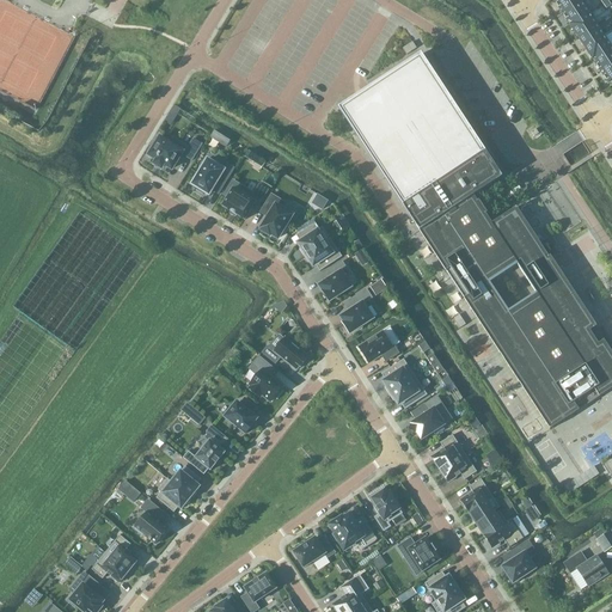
[(313,6),(323,12),(326,6),(316,0),(313,6)]
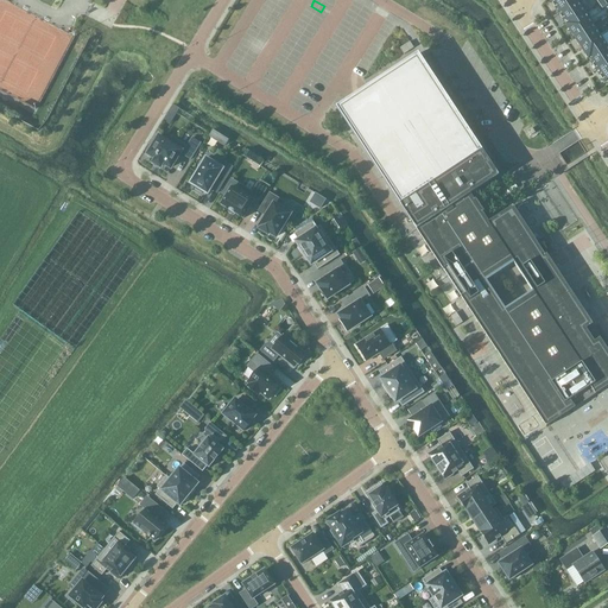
[(559,14),(578,2),(576,0),(555,0),(551,2),(552,2),(559,14)]
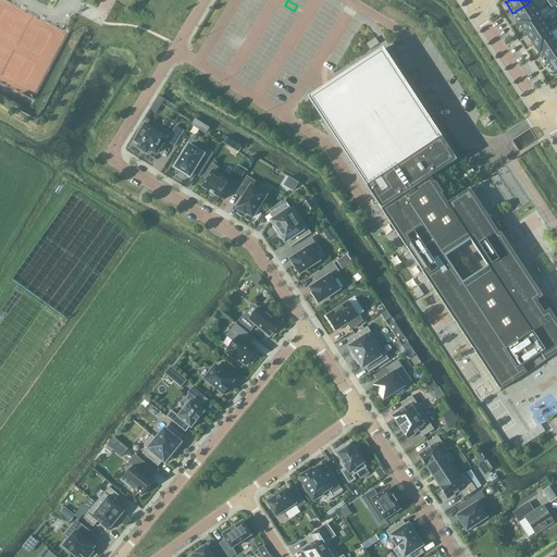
[(530,2),(512,13),(519,23),(519,24),(536,12),(530,2)]
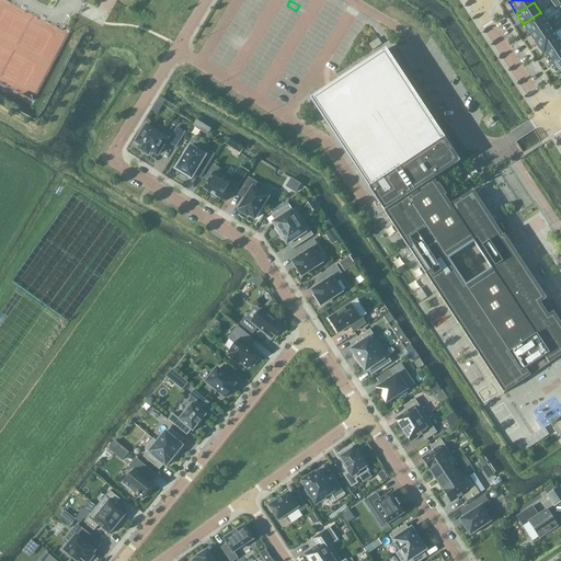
[(547,23),(540,12),(523,24),(523,25),(524,24),(529,34),(547,23)]
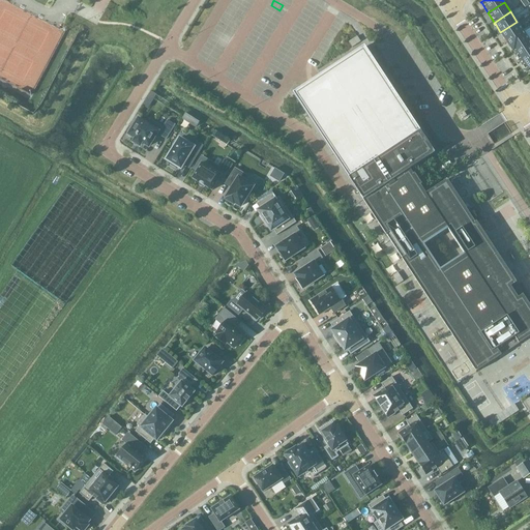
[(523,31),(517,22),(500,32),(506,41),(523,31)]
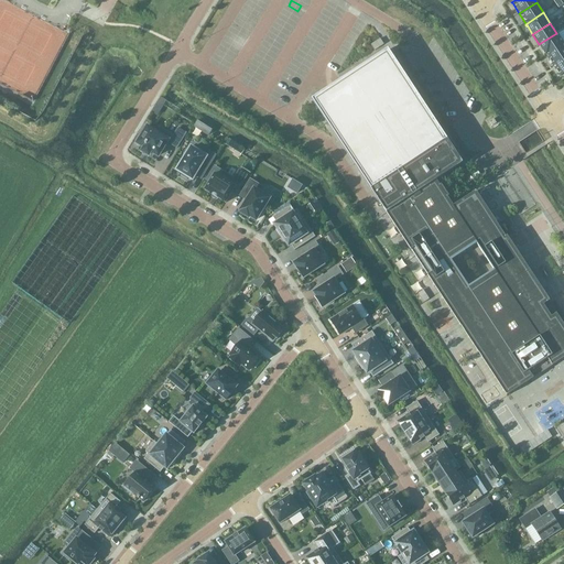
[(316,24),(314,29),(324,34),(326,29),(316,24)]
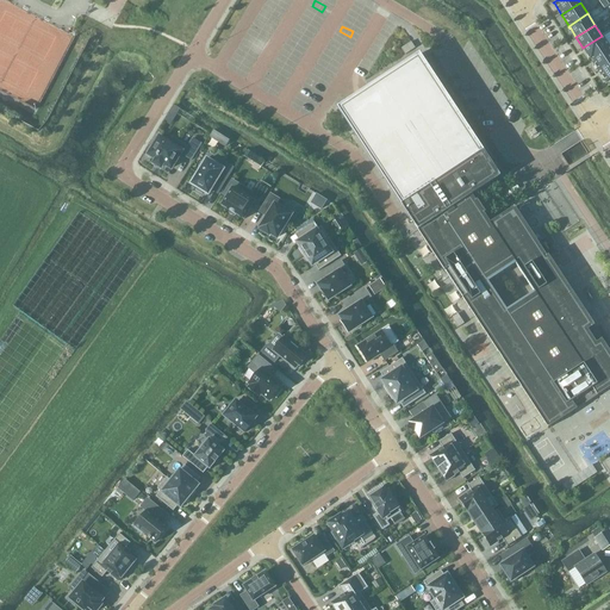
[(248,48),(255,50),(262,33),(249,27),(243,41),(249,43),(248,48)]
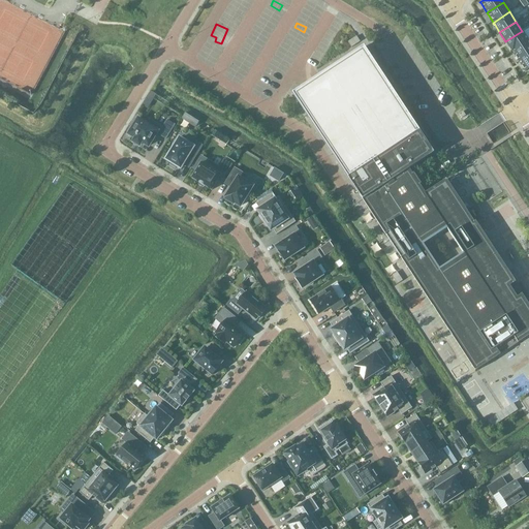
[(528,40),(522,31),(505,41),(511,51),(511,52),(528,40)]
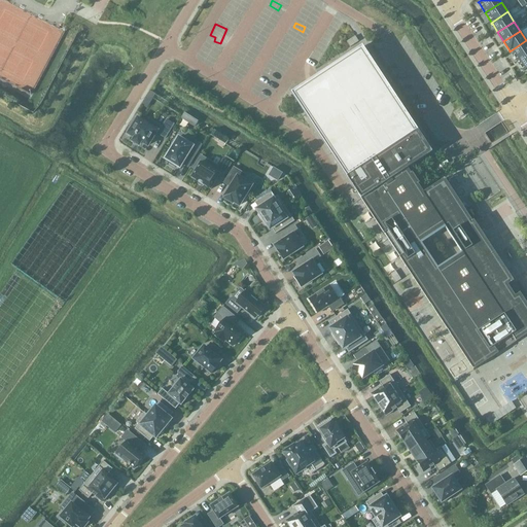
[(358,42),(355,36),(347,42),(350,47),(358,42)]
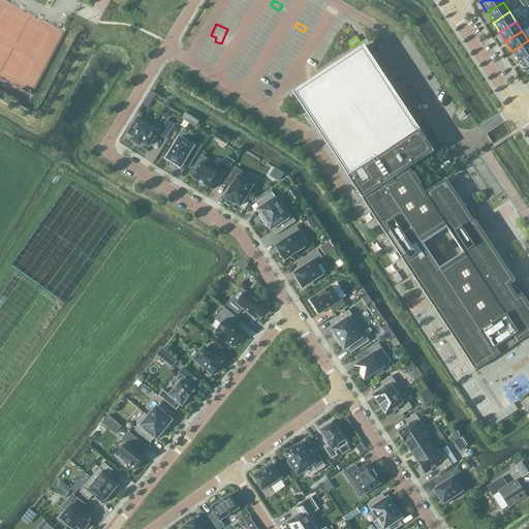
[(528,41),(528,40),(511,52),(512,52),(519,61),(528,54),(528,41)]
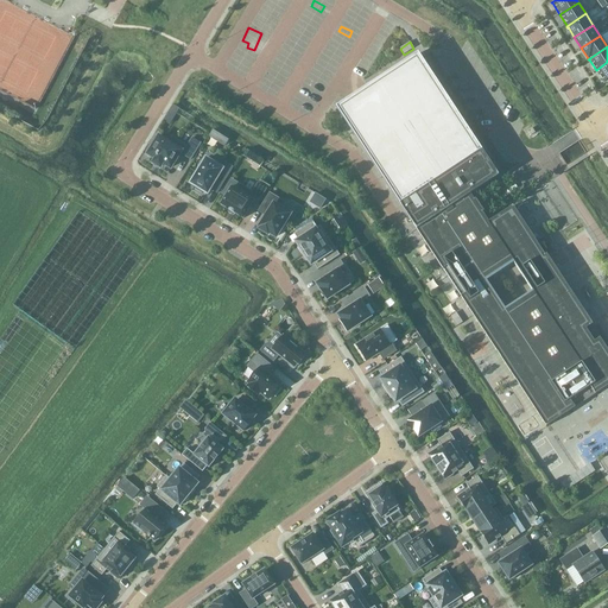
[(346,102),(336,108),(410,220),(417,230),(546,428),(607,386),(607,352),(600,340),(595,342),(587,330),(593,325),(591,324),(546,255),(545,257),(513,207),(488,223),(482,214),(483,213),(475,201),(474,202),(470,196),(495,179),(499,177),(418,55),(368,87),(346,102)]
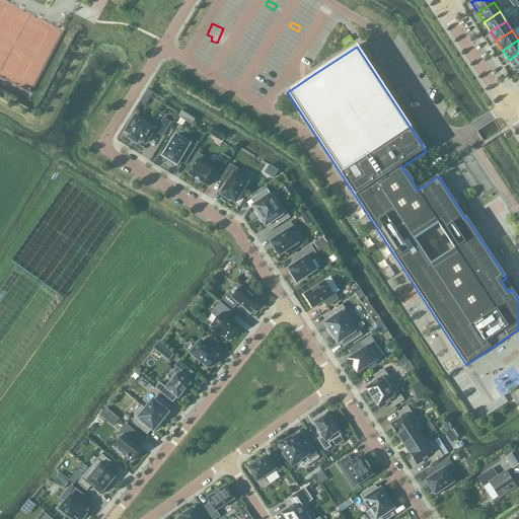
[(518,53),(509,60),(516,70),(518,68),(518,53)]
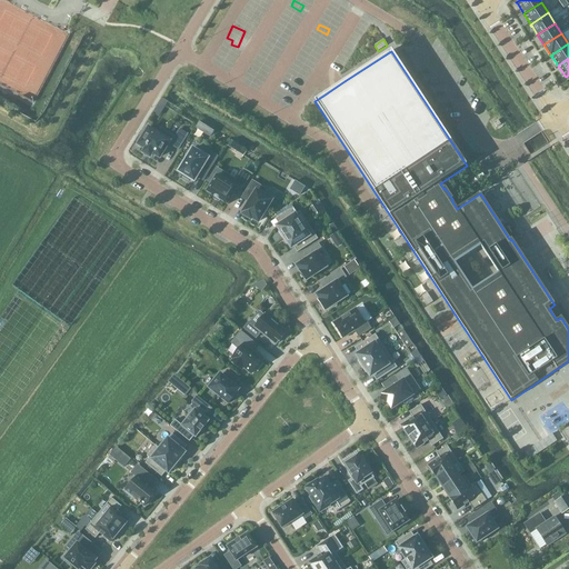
[(282,80),(280,85),(292,90),(295,86),(282,80)]
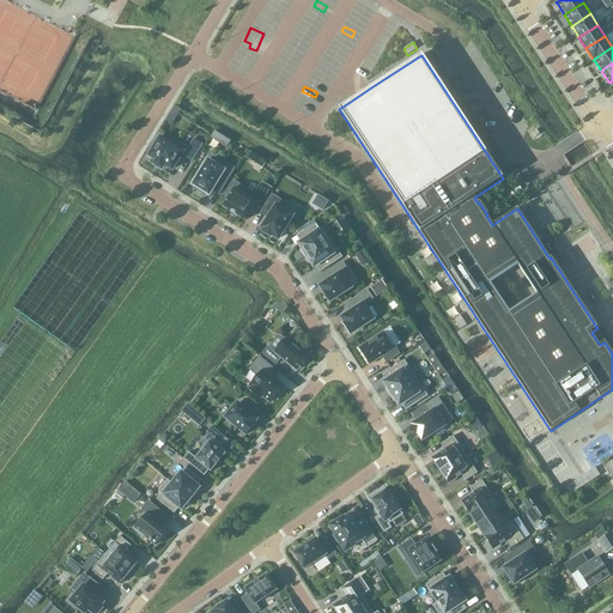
[(216,132),(211,138),(226,147),(230,141),(216,132)]
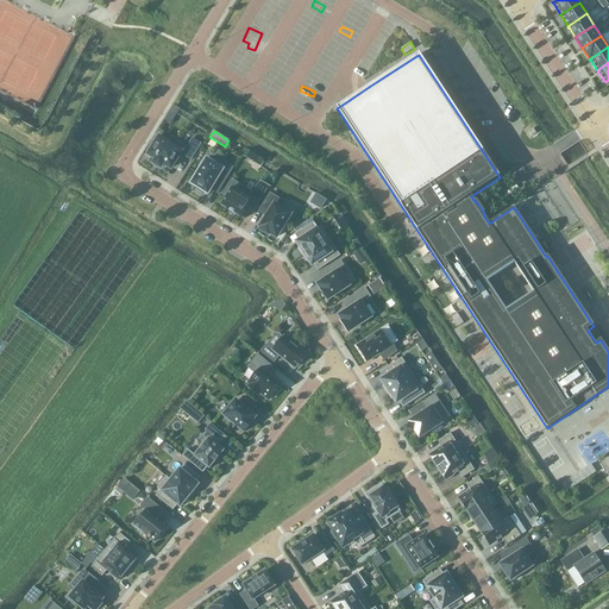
[(158,139),(156,137),(150,146),(154,148),(149,155),(156,159),(154,164),(161,168),(163,164),(171,169),(175,162),(177,163),(183,154),(186,155),(184,156),(192,161),(201,144),(193,139),(188,146),(181,143),(177,149),(159,138),(158,139)]
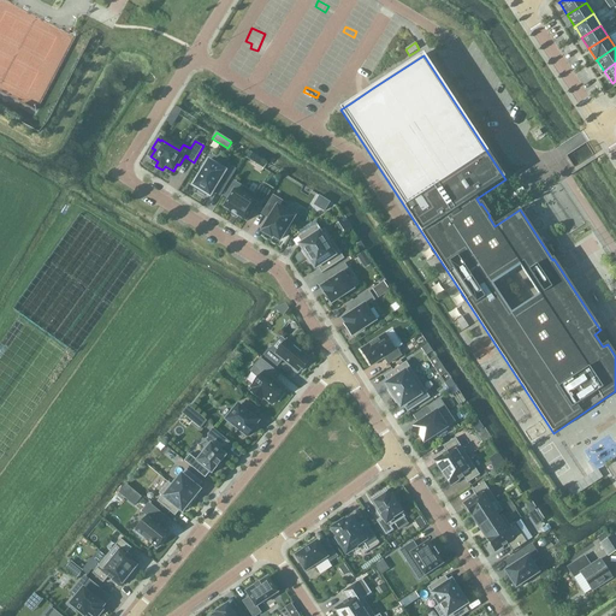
[(208,163),(206,161),(200,170),(202,172),(194,187),(195,188),(194,190),(205,196),(206,194),(211,196),(215,189),(221,193),(236,170),(229,165),(225,171),(208,161),(208,163)]
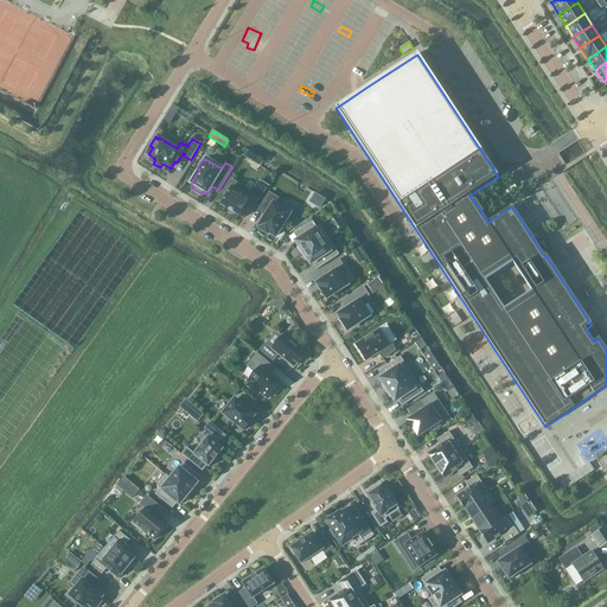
[(225,197),(221,205),(243,218),(250,206),(254,209),(266,190),(257,184),(253,192),(231,179),(222,195),(225,197)]
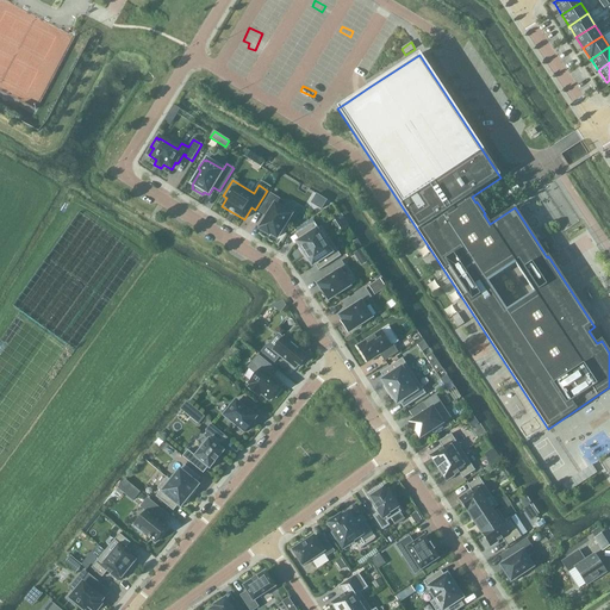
[(284,201),(271,194),(262,209),(271,213),(261,228),(262,229),(261,230),(269,235),(269,234),(277,238),(281,231),(284,231),(287,224),(286,223),(292,215),(280,209),(284,201)]
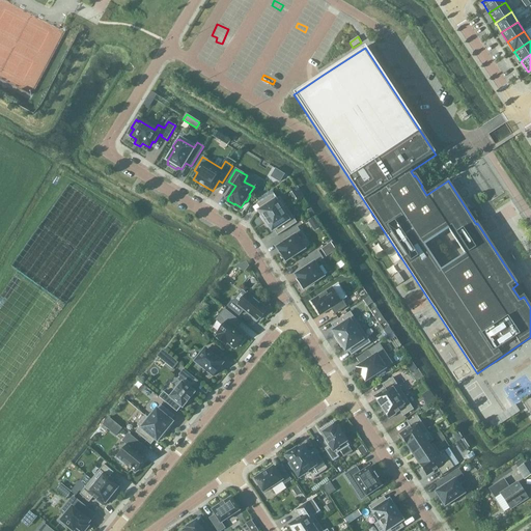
[(276,169),(271,177),(280,183),(284,175),(276,169)]
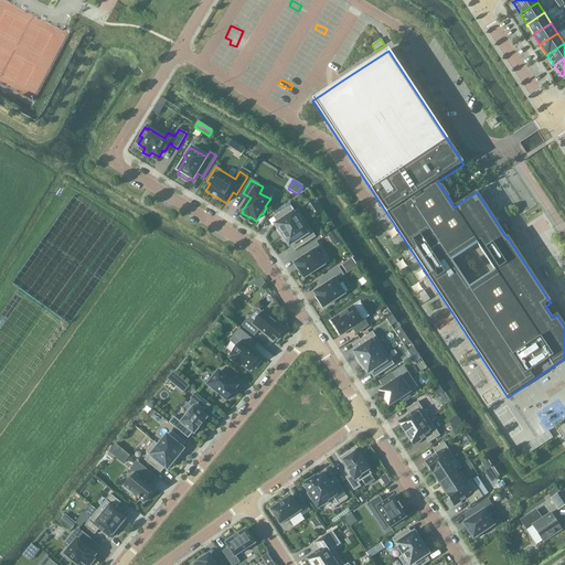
[(317,201),(310,204),(316,213),(322,209),(317,201)]
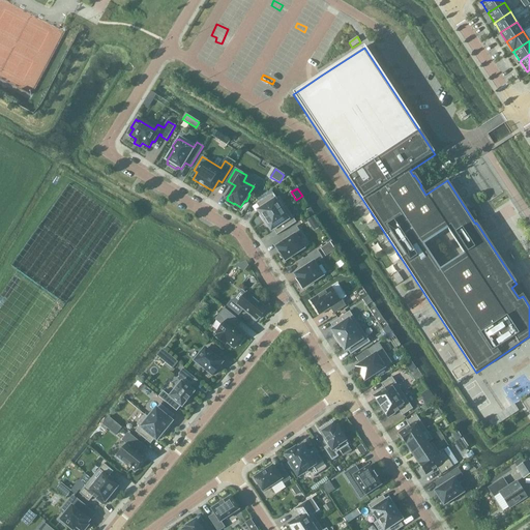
[(280,197),(276,199),(273,194),(259,203),(262,208),(258,211),(261,215),(259,216),(263,223),(286,207),(280,197)]
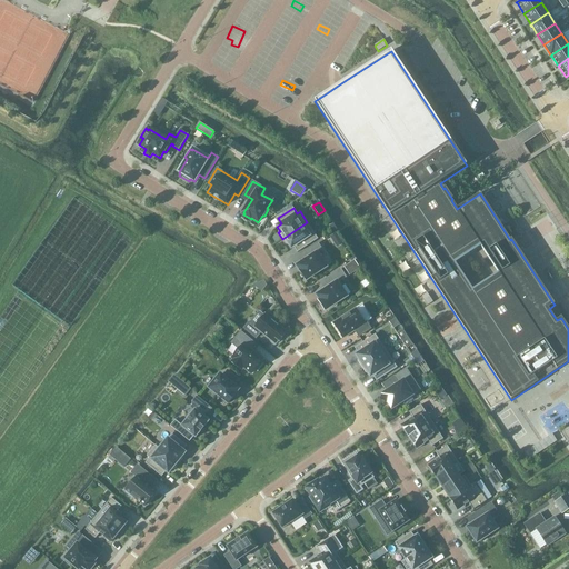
[(318,239),(307,222),(282,239),(287,246),(288,245),(291,249),(296,246),(300,251),(318,239)]
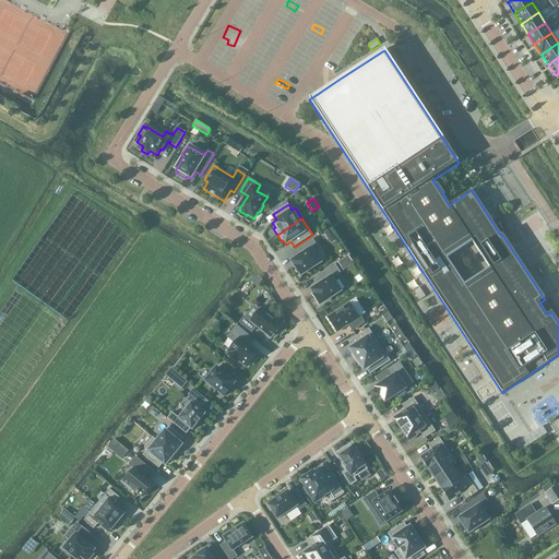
[(294,266),(300,276),(320,262),(311,250),(317,246),(313,240),(293,253),(296,259),(293,261),(295,266),(294,266)]
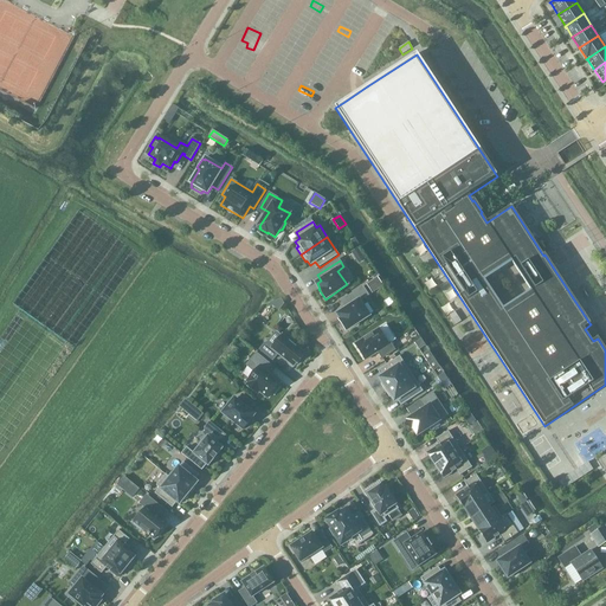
[(378,278),(367,285),(371,291),(376,288),(379,289),(384,285),(378,278)]
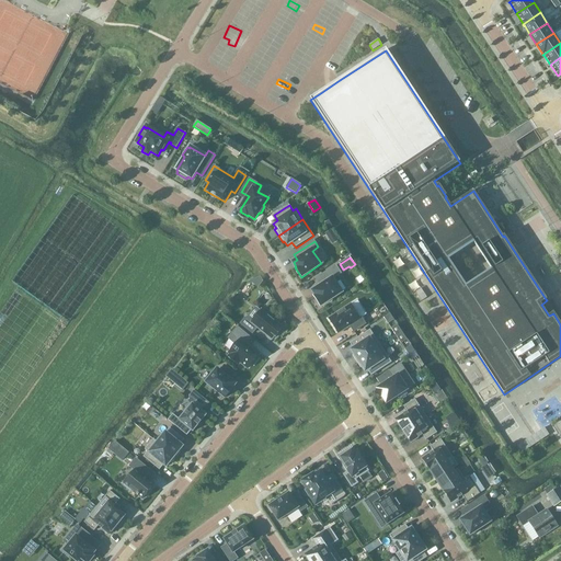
[(324,284),(313,292),(317,296),(315,297),(320,306),(341,293),(335,284),(333,279),(341,274),(336,265),(320,276),(324,284)]
